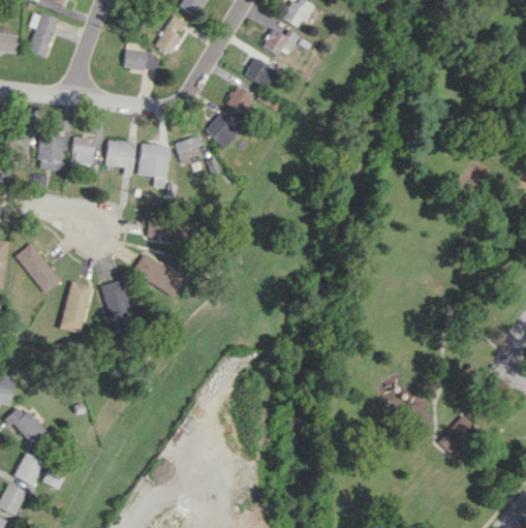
[(183,0),(180,6),(196,16),(206,0),(183,0)]
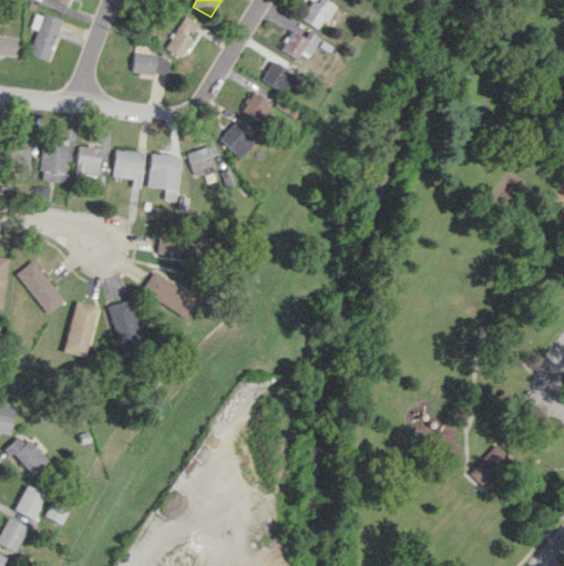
[(320,30),(336,6),(327,0),(316,0),(304,20),(320,30)]
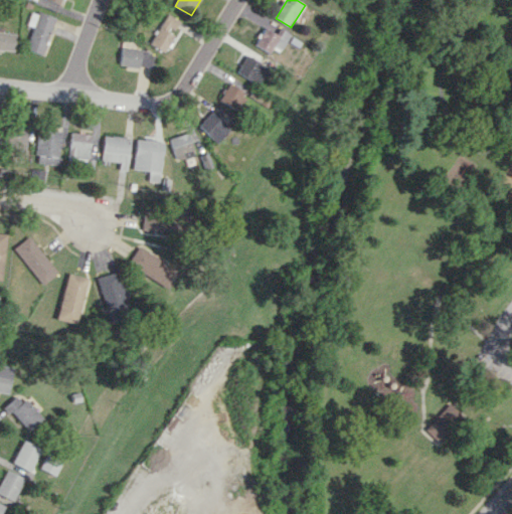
[(26,49),(44,55),(57,19),(34,11),(28,26),(34,28),(26,49)]
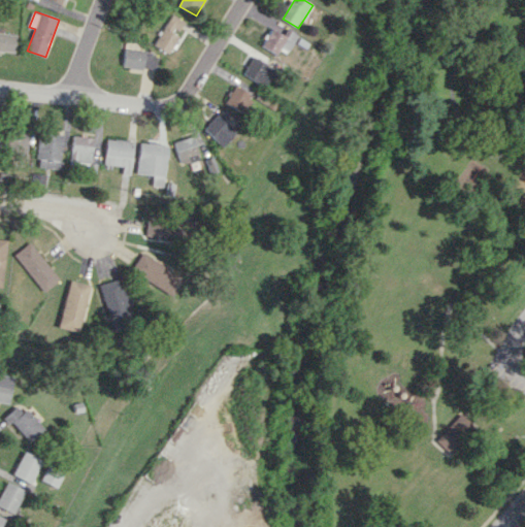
[(179,33),(186,22),(172,14),(156,46),(170,55),(182,34),(179,33)]
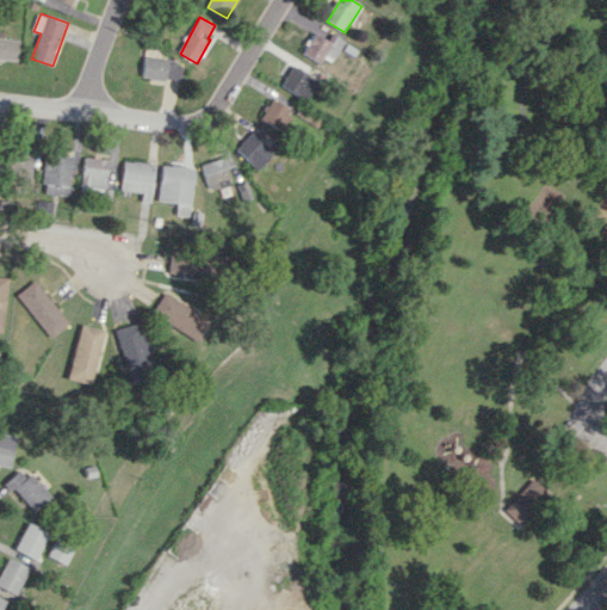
[(20,41),(7,39),(7,32),(0,31),(0,60),(19,62),(20,41)]
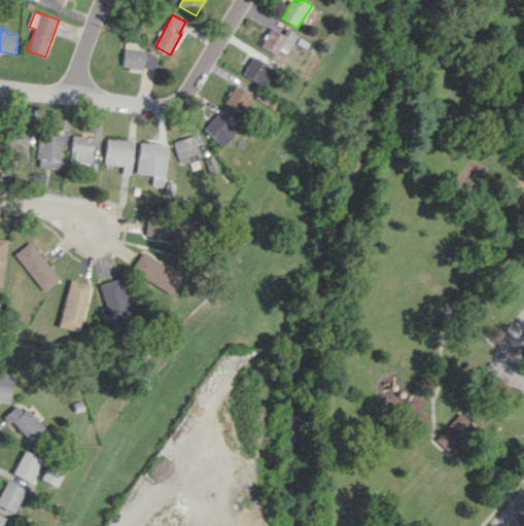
[(280,49),(288,55),(299,35),(287,29),(284,35),(272,28),(263,46),(278,55),(280,49)]
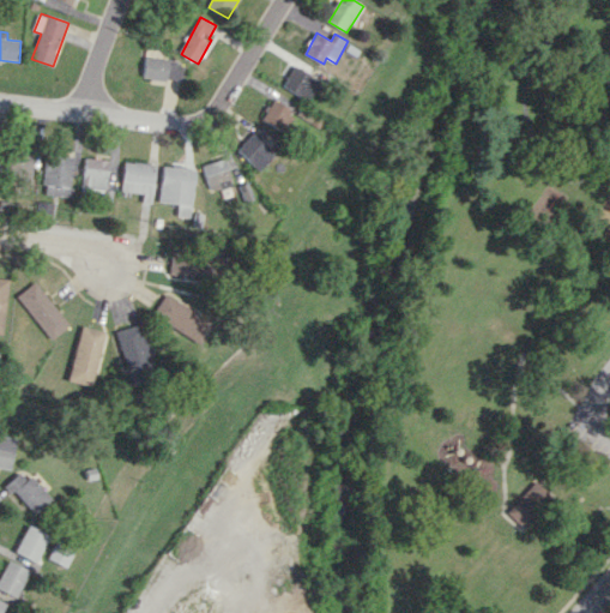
[(183,62),(145,59),(144,78),(182,82),(183,62)]
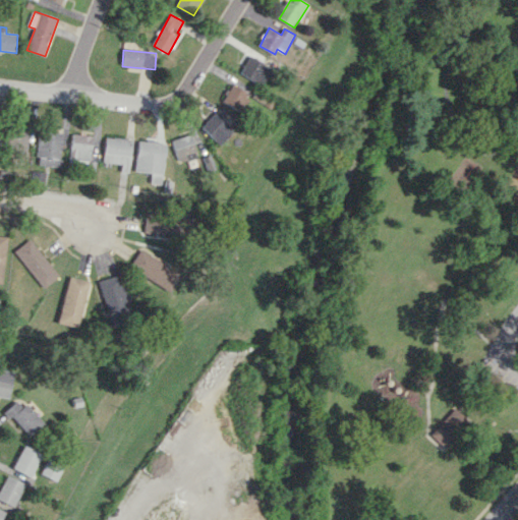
[(274,69),(250,56),(241,74),(264,87),(274,69)]
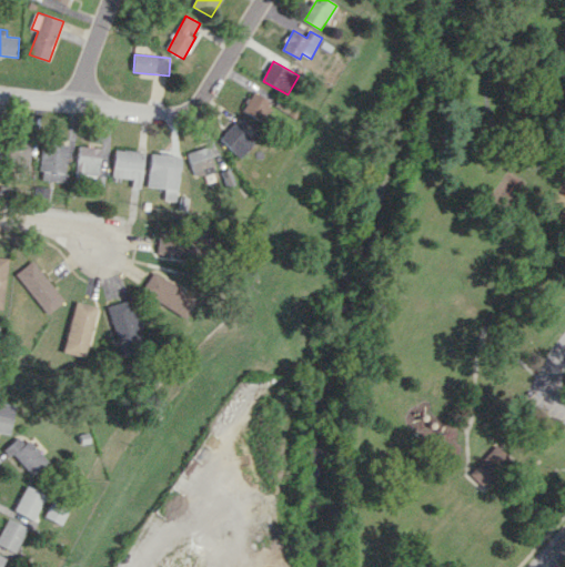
[(243,111),(264,123),(274,104),(254,93),(243,111)]
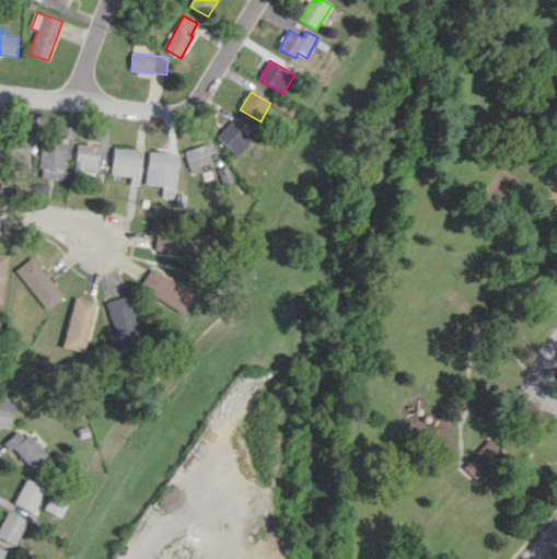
[(217,138),(238,156),(252,140),(232,121),(217,138)]
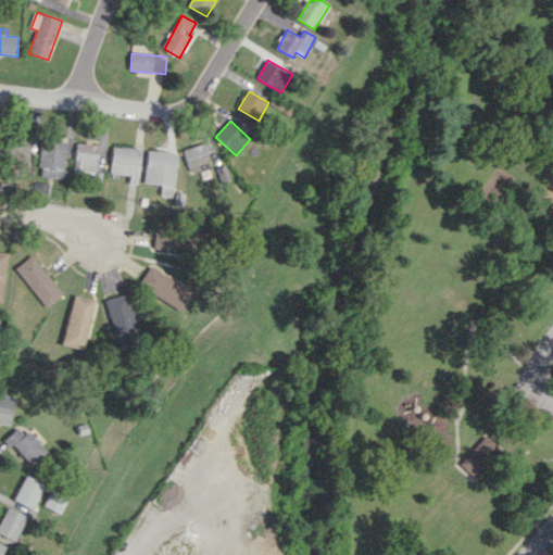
[(30,137),(8,137),(7,167),(29,167),(30,137)]
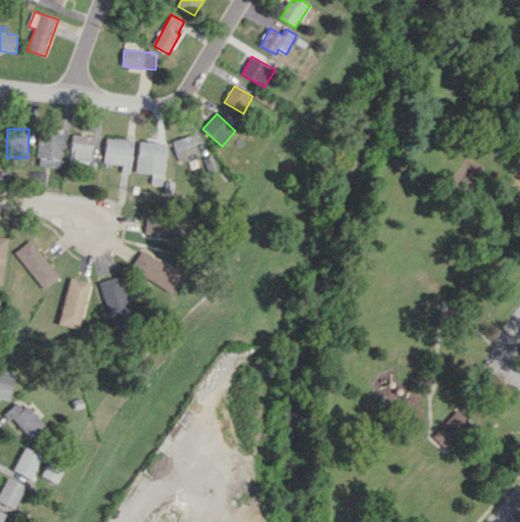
[(64,134),(41,132),(37,167),(60,169),(64,134)]
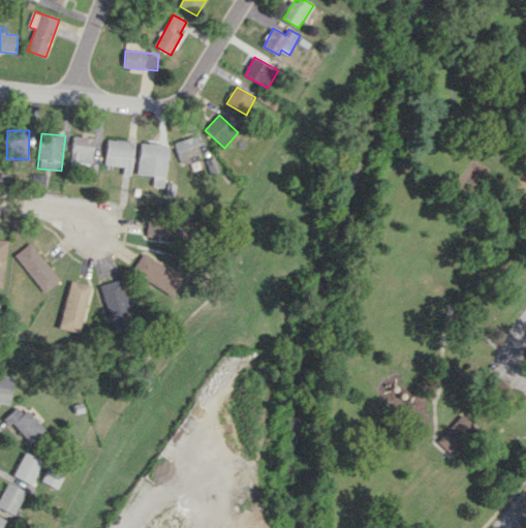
[(94,137),(73,137),(71,171),(97,172),(98,164),(93,164),(94,137)]
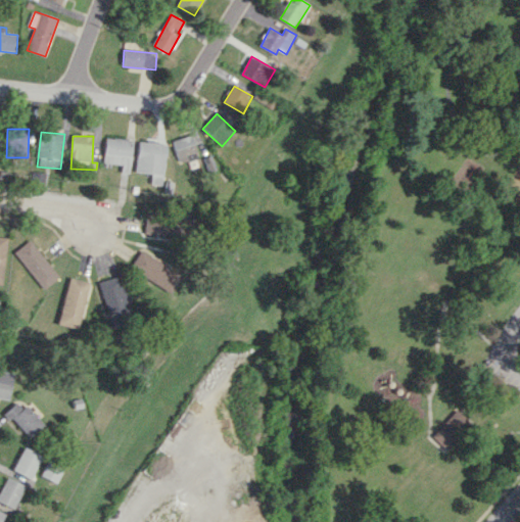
[(198,159),(194,136),(175,140),(179,162),(198,159)]
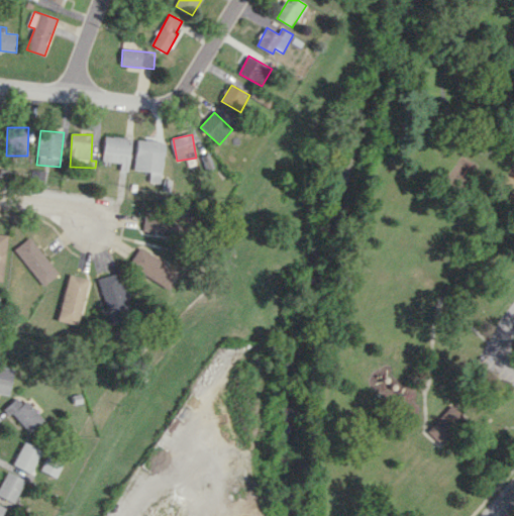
[(128,166),(132,139),(106,136),(103,163),(128,166)]
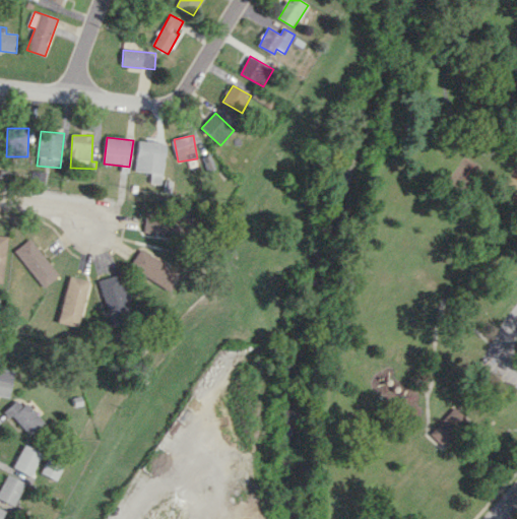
[(164,184),(166,143),(138,141),(136,172),(152,173),(151,184),(164,184)]
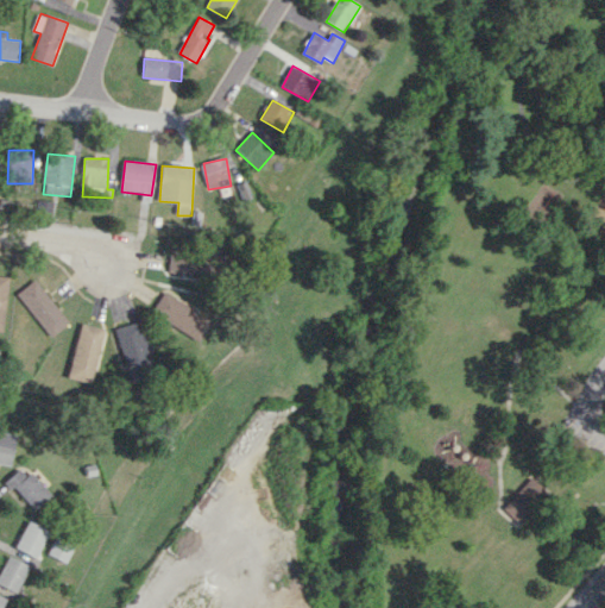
[(201,256),(171,252),(170,274),(199,276),(201,256)]
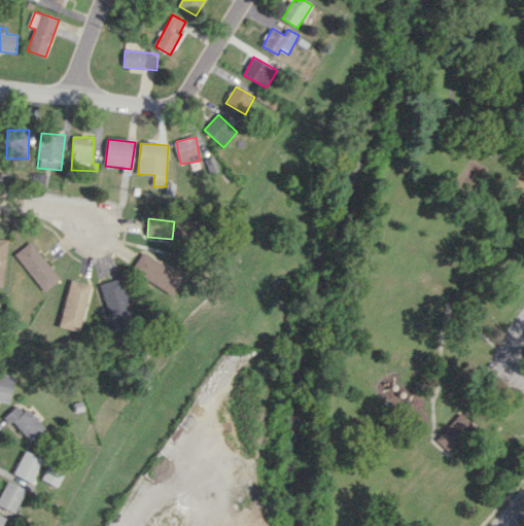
[(0,238),(0,286),(4,287),(10,240),(0,238)]
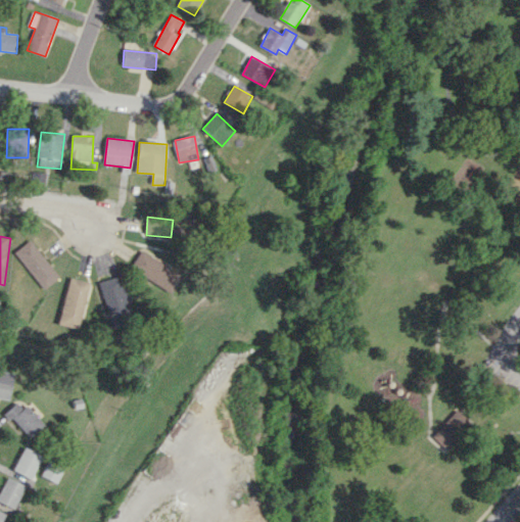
[(32,240),(15,252),(46,290),(61,278),(32,240)]
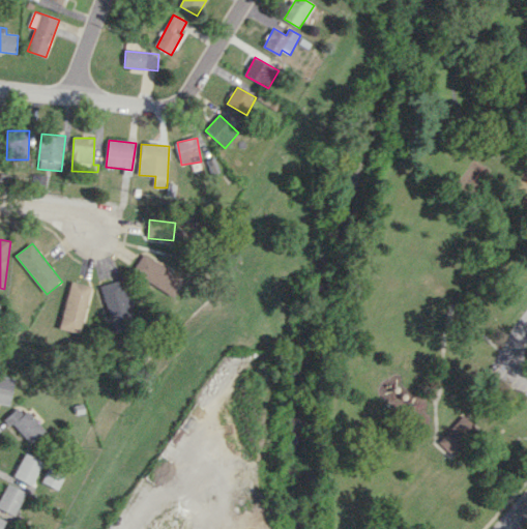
[(133,272),(174,297),(184,280),(144,255),(133,272)]
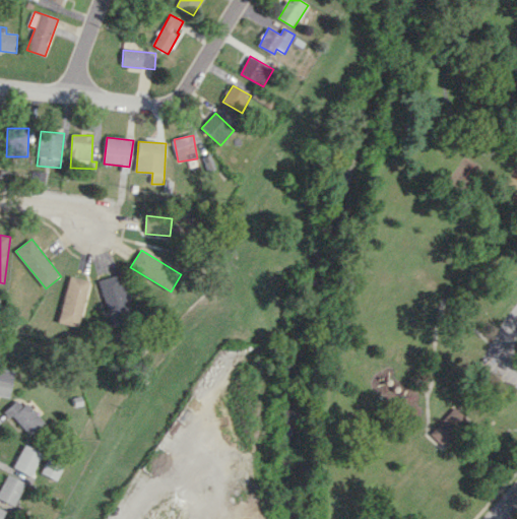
[(101,279),(109,317),(132,312),(124,275),(101,279)]
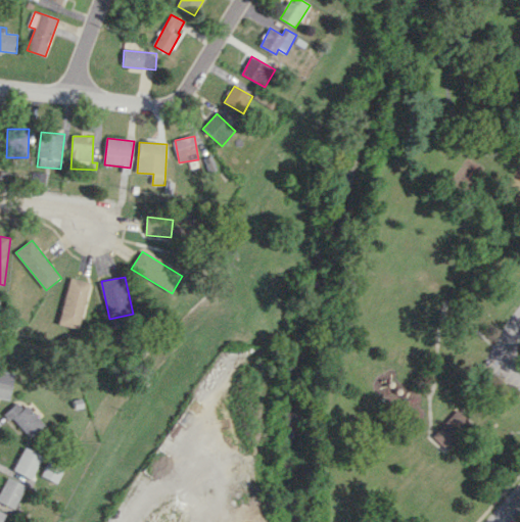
[(73,278),(59,324),(80,329),(92,283),(73,278)]
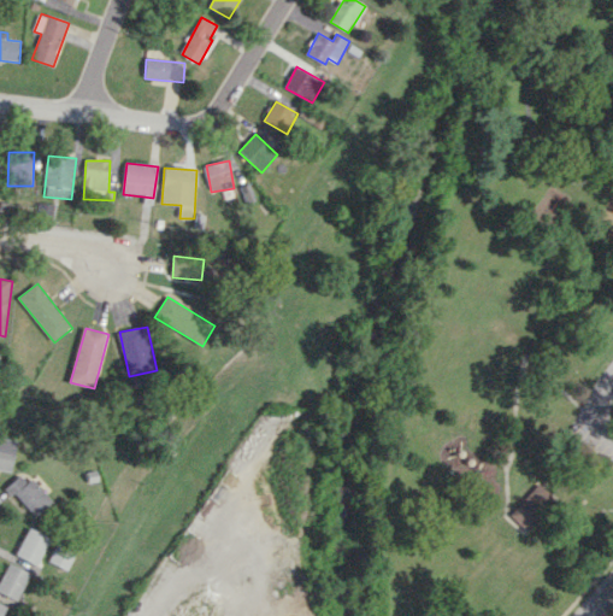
[(37,518),(53,502),(22,473),(6,490),(37,518)]
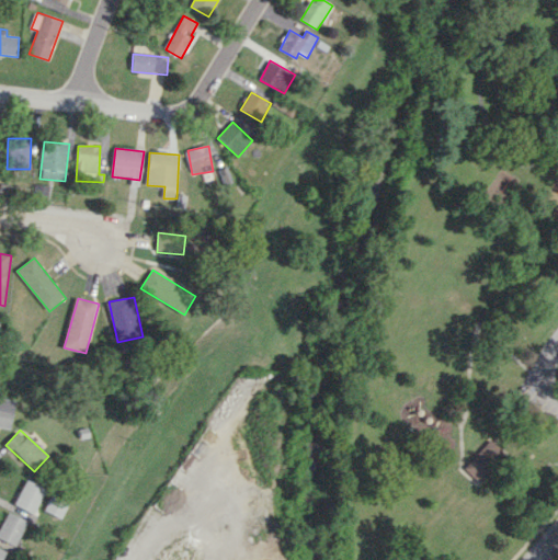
[(492,440),(466,469),(482,484),(509,455),(492,440)]
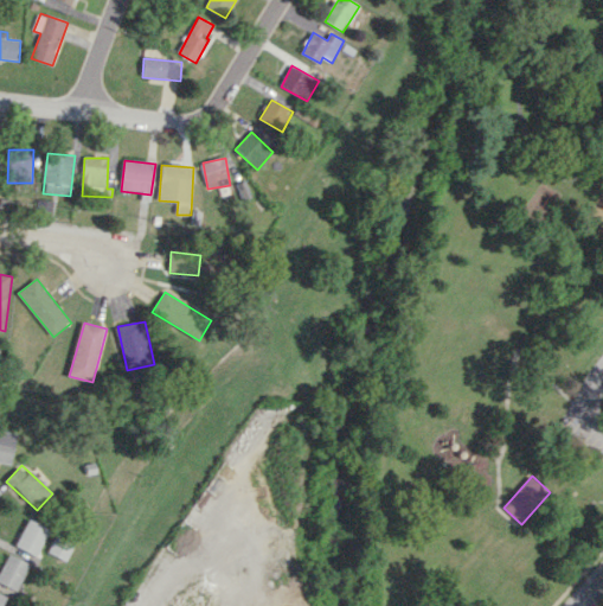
[(49,528),(26,520),(17,548),(38,556),(49,528)]
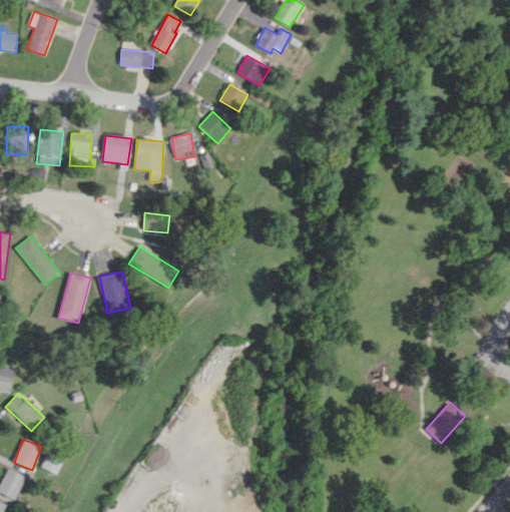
[(62,461),(47,454),(41,468),(56,475),(62,461)]
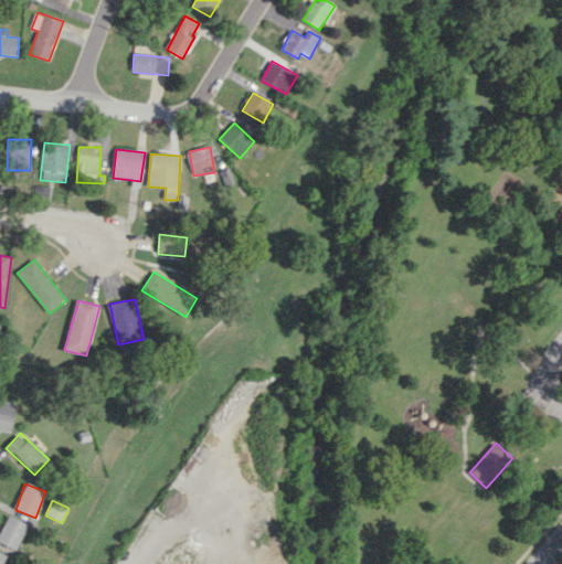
[(0,534),(0,543),(14,551),(28,525),(9,517),(0,534)]
